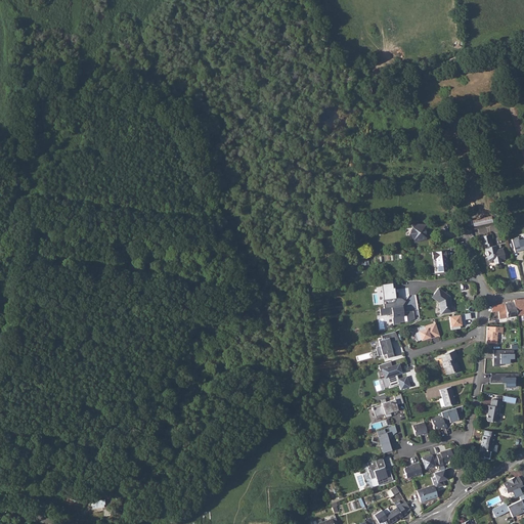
[(491,216),(472,220),(474,227),(493,222),(491,216)]
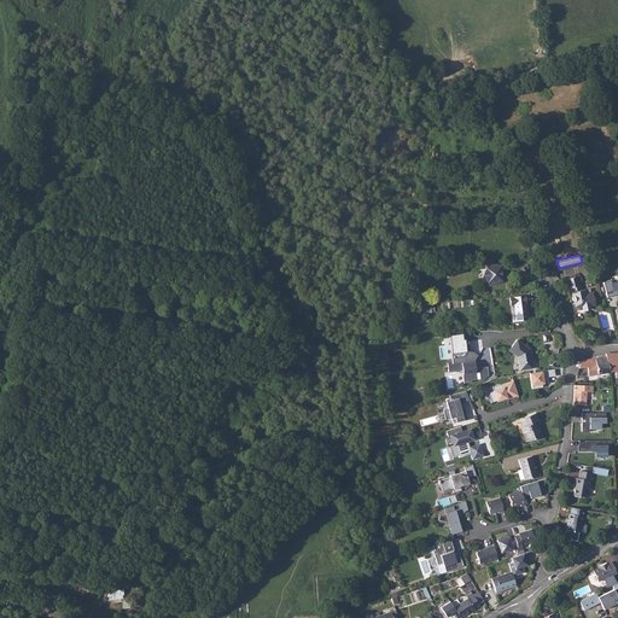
[(483,272),(483,274),(483,277),(484,279),(487,281),(488,283),(488,285),(502,281),(499,264),(485,264),(485,268),(484,269),(483,272)]
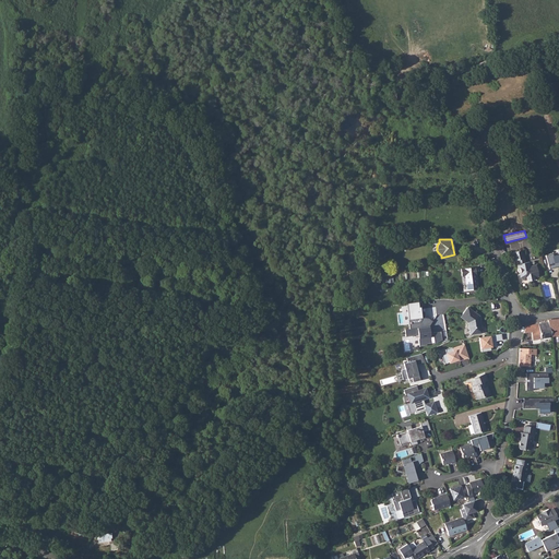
[(520,250),(512,252),(514,261),(516,260),(525,258),(524,253),(520,250)]
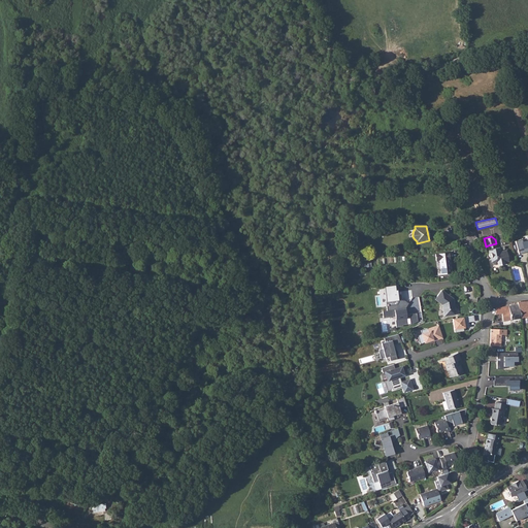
[(522,241),(522,239),(516,240),(519,254),(527,251),(527,246),(523,249),(522,241)]
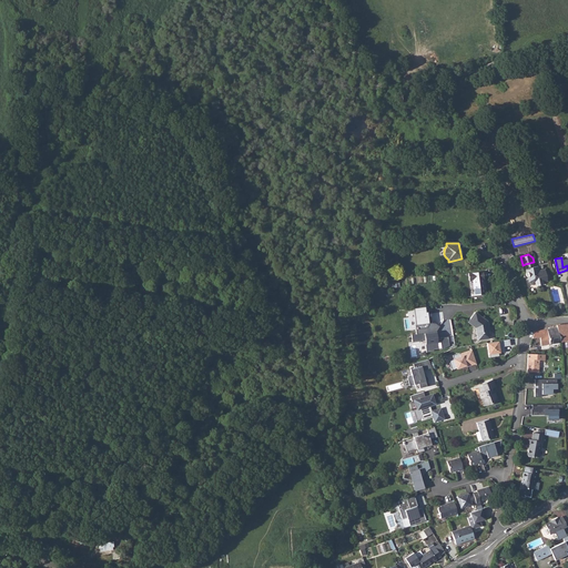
[(538,269),(535,266),(526,269),(526,273),(526,275),(527,276),(528,282),(533,284),(535,284),(536,282),(540,281),(543,282),(547,281),(547,279),(549,277),(548,271),(545,272),(545,269),(538,271),(538,269)]
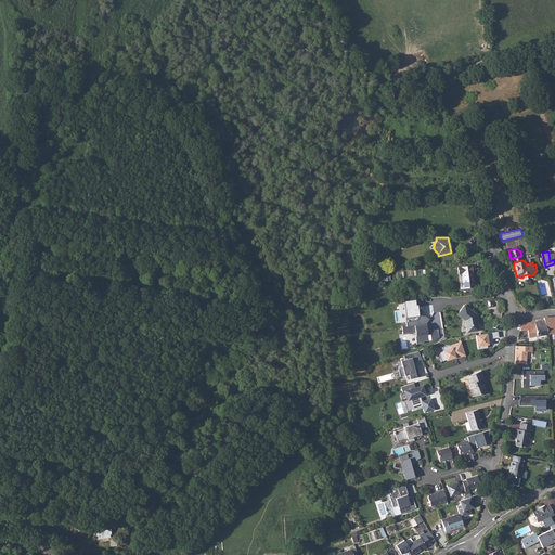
[(472,265),(457,267),(459,274),(462,273),(464,288),(475,286),(472,265)]
